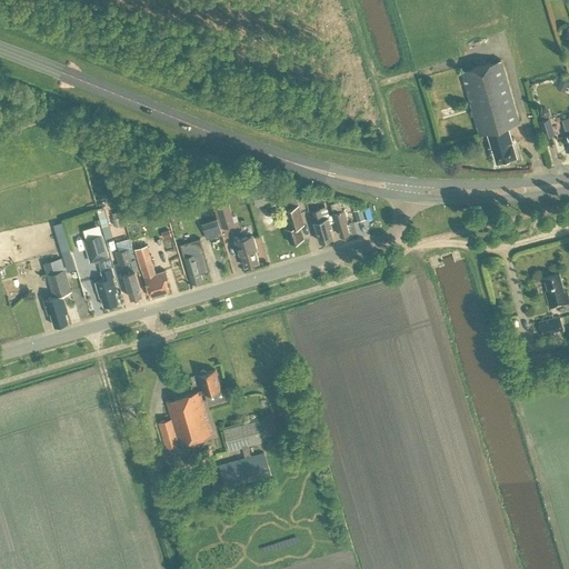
[(463,69),(475,107),(482,132),(490,130),(499,160),(519,155),(510,125),(520,121),(516,107),(502,59),(463,69)]
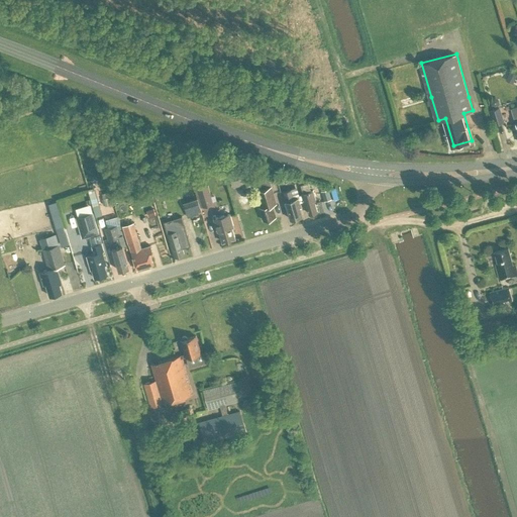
[(516,71),(511,68),(508,75),(515,79),(516,74),(516,71)]
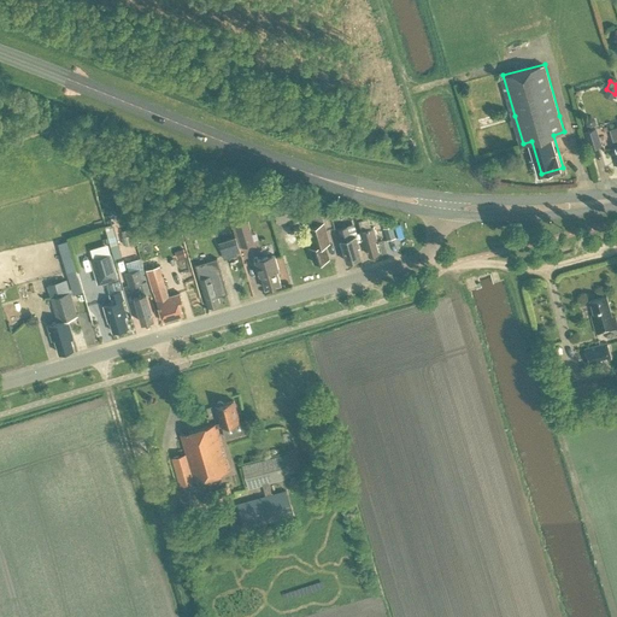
[(589,116),(586,119),(587,124),(592,127),(595,123),(595,118),(589,116)]
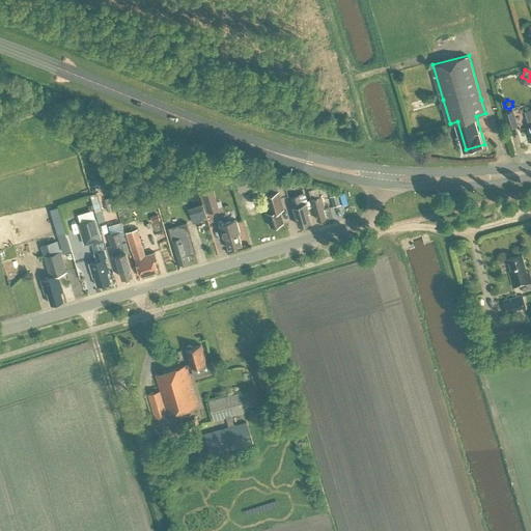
[(503,112),(507,128),(518,124),(514,110),(503,112)]
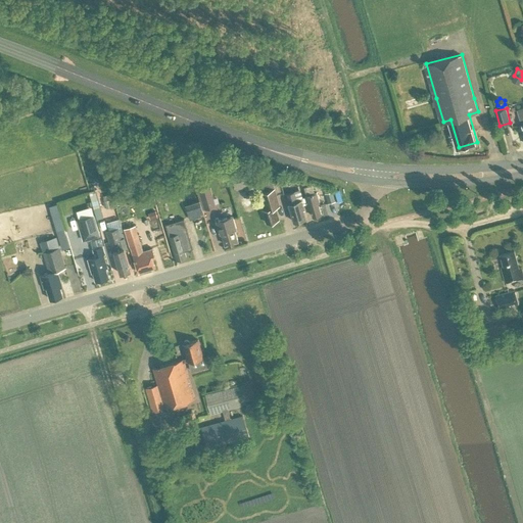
[(236,188),(252,183),(248,167),(232,172),(236,188)]
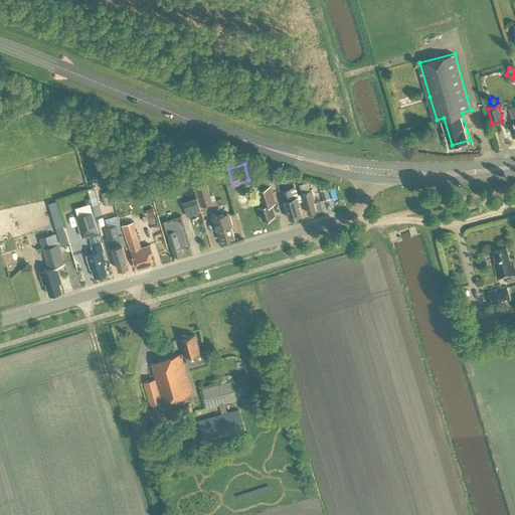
[(165,171),(168,182),(174,180),(171,170),(165,171)]
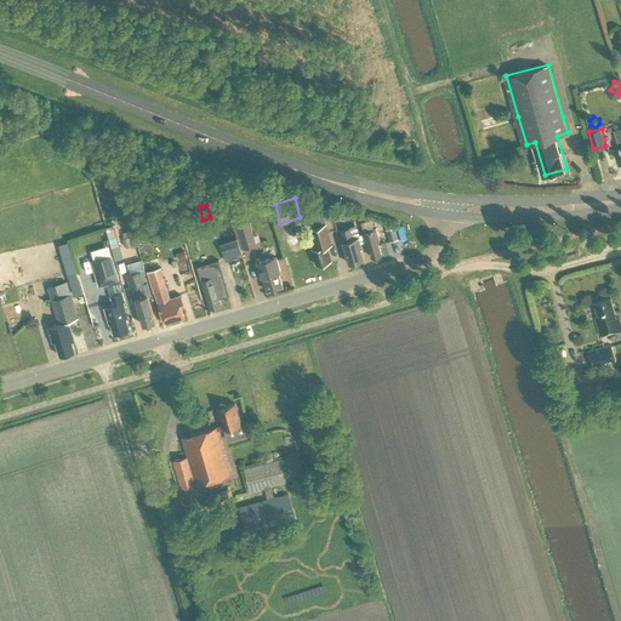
[(313,235),(317,246),(312,249),(317,263),(318,263),(320,265),(324,263),(325,261),(331,258),(328,244),(332,243),(323,210),(311,214),(314,227),(311,227),(312,229),(311,232),(312,235),(313,235)]
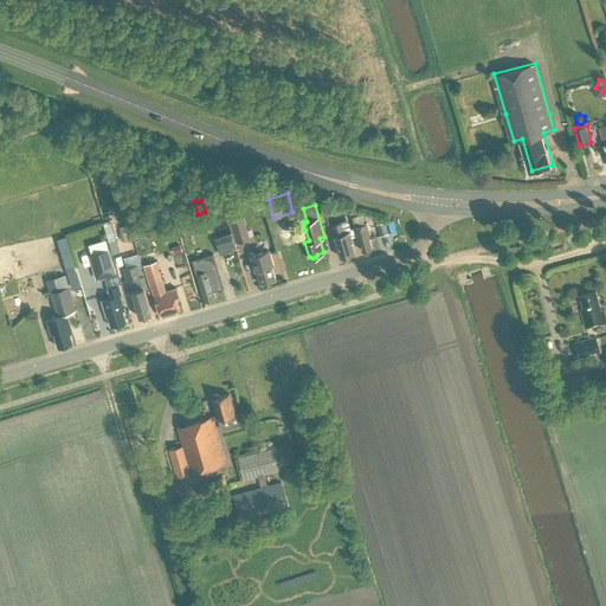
[(187,217),(185,208),(178,211),(180,219),(187,217)]
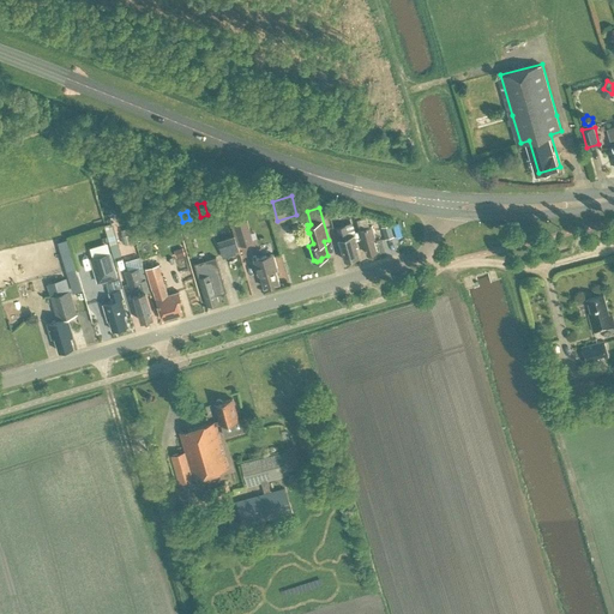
[(367,253),(377,251),(373,238),(375,236),(372,226),(369,226),(366,216),(357,218),(367,253)]
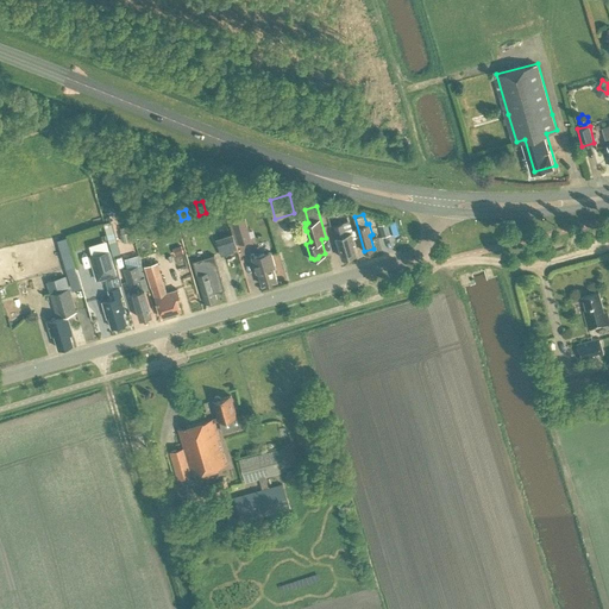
[(239,243),(251,239),(245,218),(233,221),(239,243)]
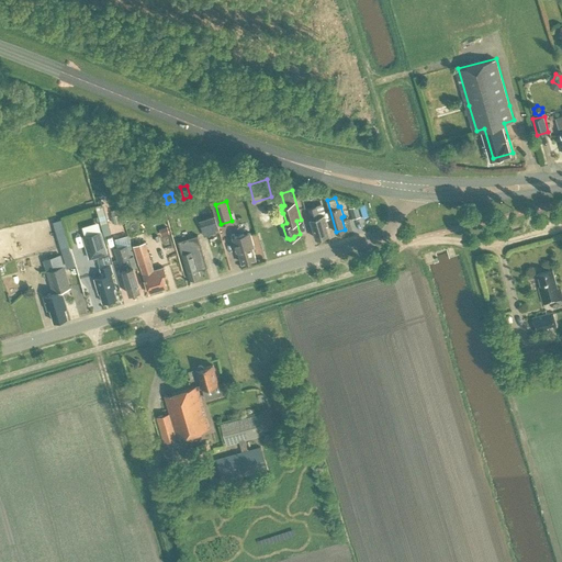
[(102,203),(96,204),(101,223),(108,222),(102,203)]
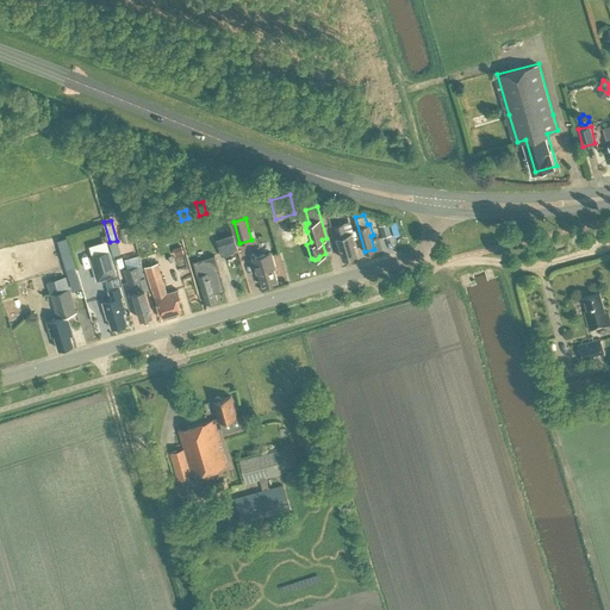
[(350,221),(343,222),(335,225),(338,237),(337,237),(343,257),(356,254),(354,243),(354,242),(355,242),(352,232),(354,231),(350,221)]
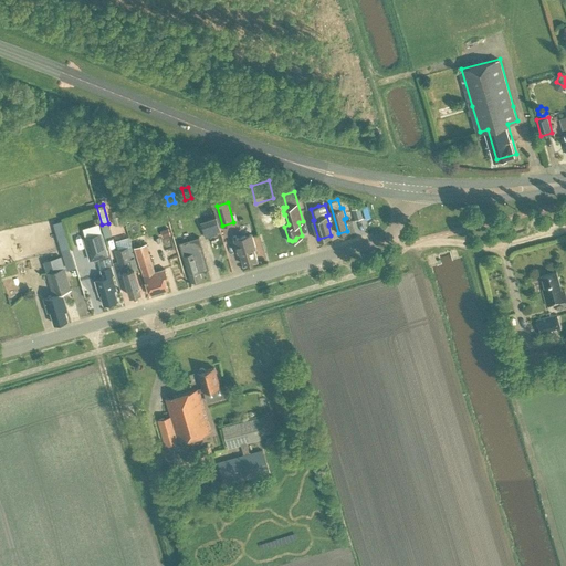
[(360,206),(352,208),(355,219),(363,217),(360,206)]
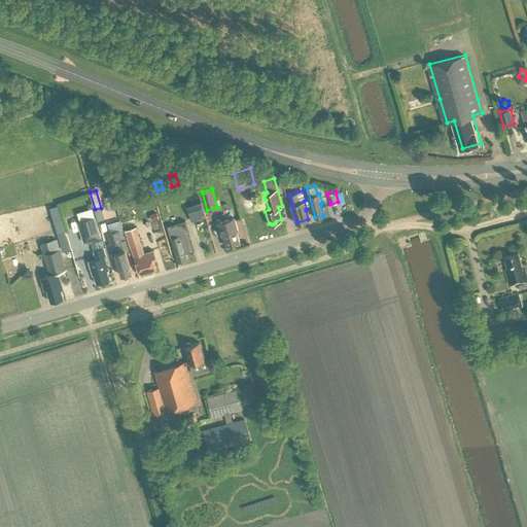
[(121,192),(115,198),(119,203),(126,198),(121,192)]
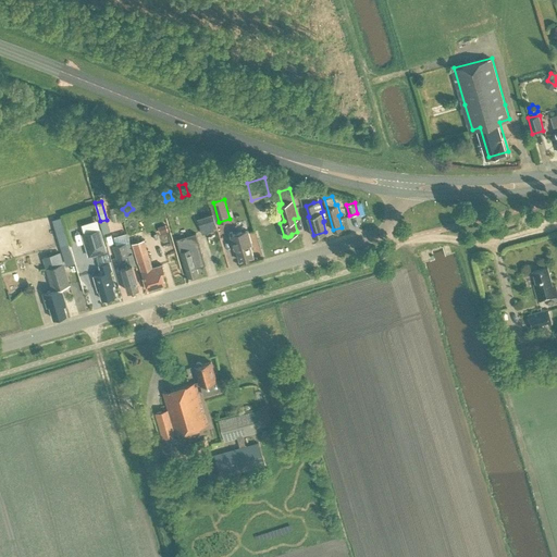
[(120,210),(112,212),(114,221),(122,219),(120,210)]
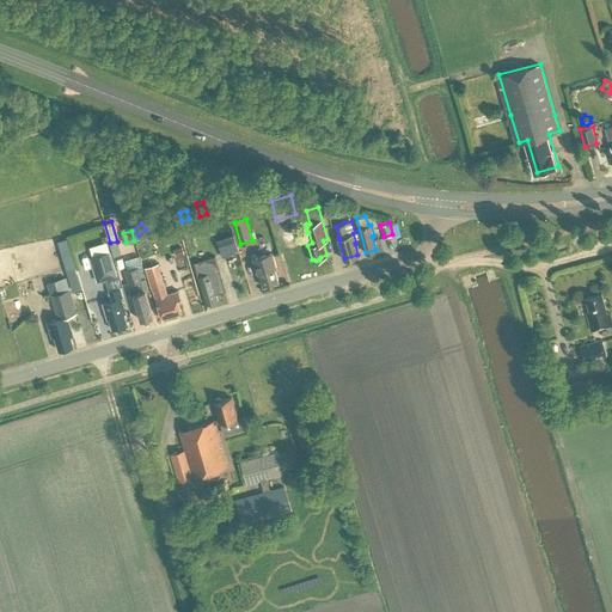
[(234,234),(225,238),(230,255),(239,251),(234,234)]
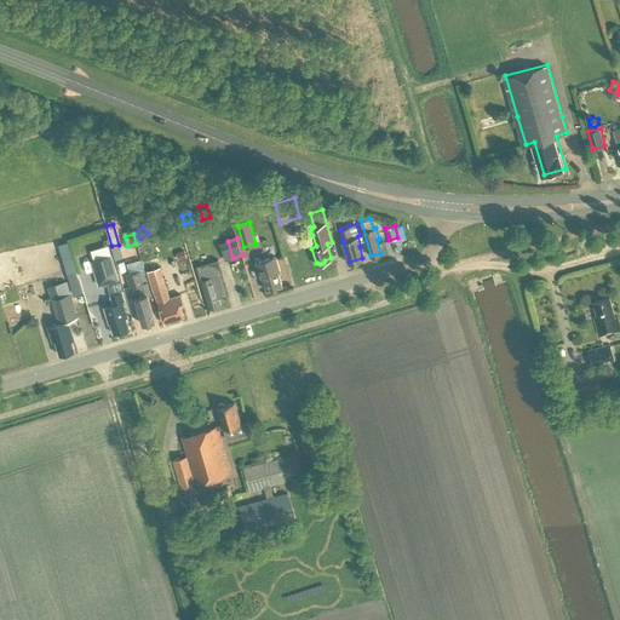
[(113,256),(93,260),(98,277),(109,274),(110,280),(119,277),(113,256)]
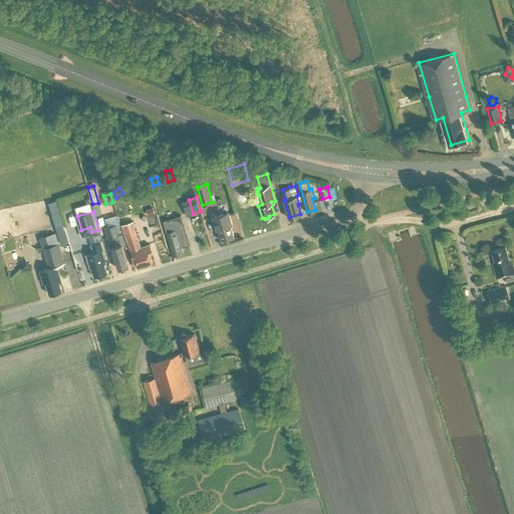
[(232,224),(229,212),(215,216),(214,214),(212,214),(216,229),(218,228),(222,240),(234,236),(231,225),(232,224)]
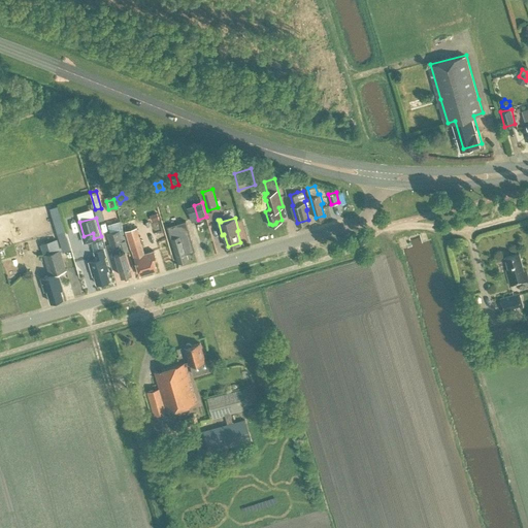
[(186,220),(167,226),(171,238),(178,262),(188,259),(187,253),(195,251),(186,220)]
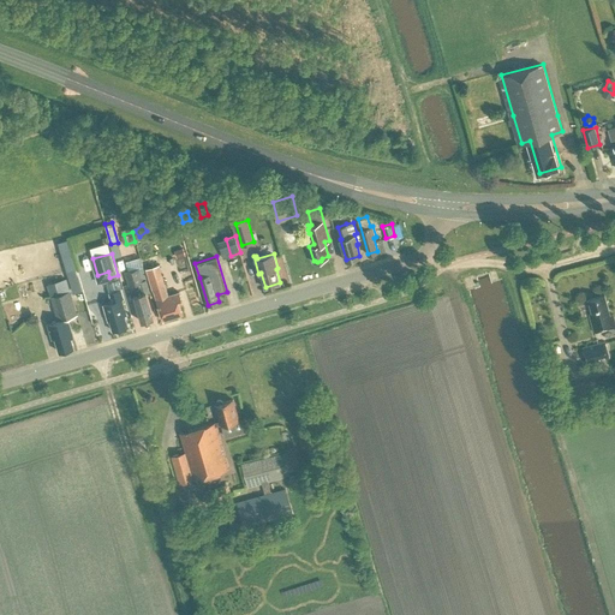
[(168,294),(159,264),(147,268),(154,290),(163,320),(183,314),(179,303),(183,302),(179,291),(168,294)]
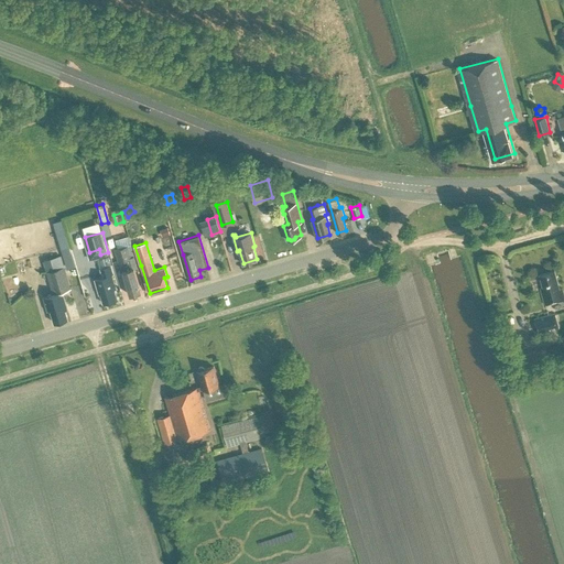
[(131,243),(115,249),(118,261),(119,261),(128,258),(129,264),(122,267),(130,294),(141,291),(134,268),(137,267),(133,256),(131,243)]
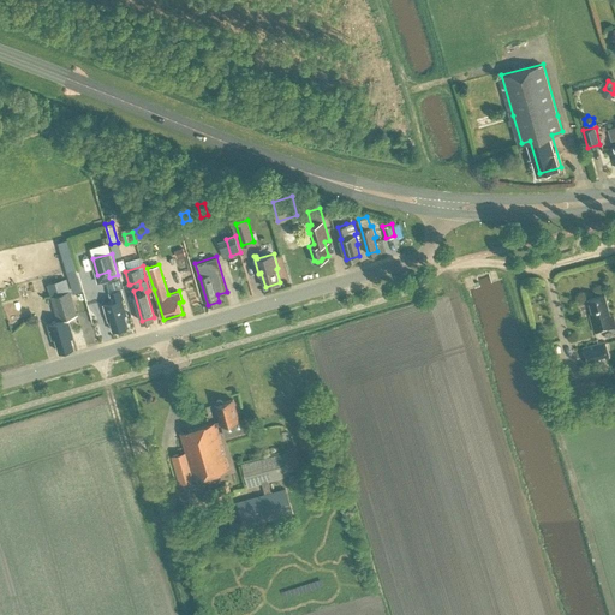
[(72,268),(75,290),(84,288),(81,267),(72,268)]
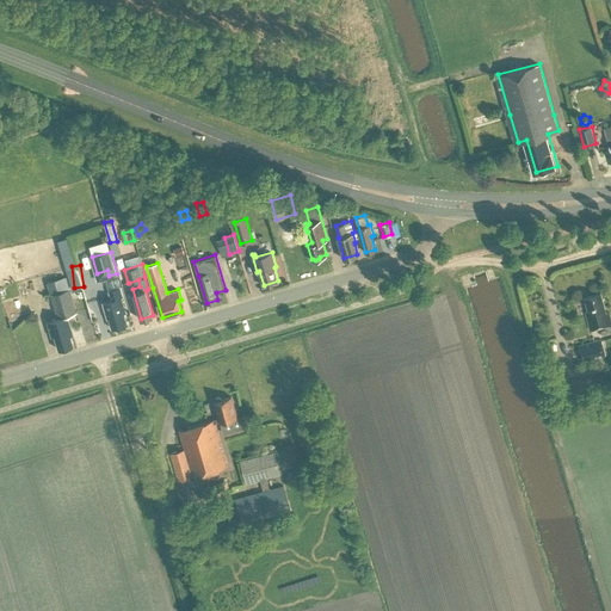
[(76,313),(69,288),(66,277),(48,282),(51,294),(59,318),(48,321),(51,335),(55,334),(59,349),(73,344),(69,331),(72,329),(67,315),(76,313)]
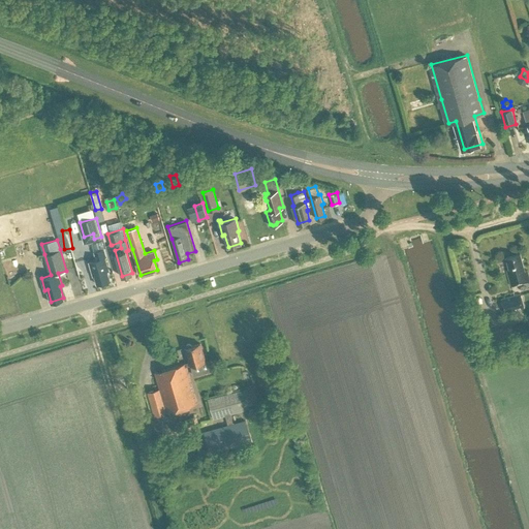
[(106,256),(103,249),(94,251),(96,258),(90,260),(97,284),(110,280),(107,271),(109,270),(104,257),(106,256)]
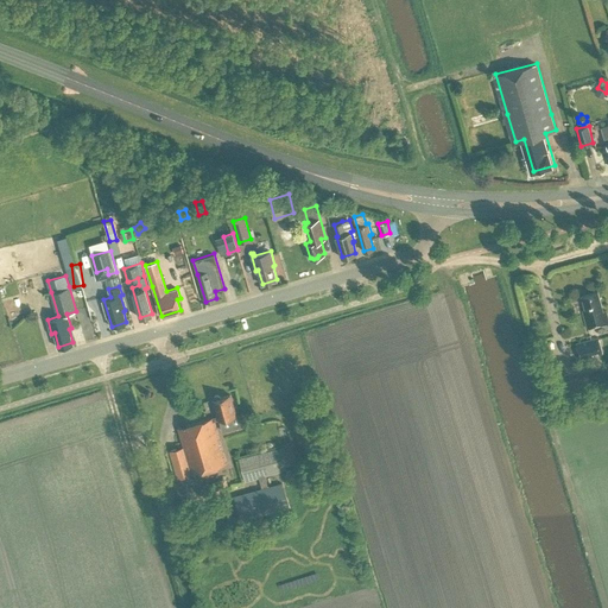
[(603,310),(597,291),(581,296),(586,309),(582,310),(587,328),(607,322),(607,317),(606,310),(603,310)]
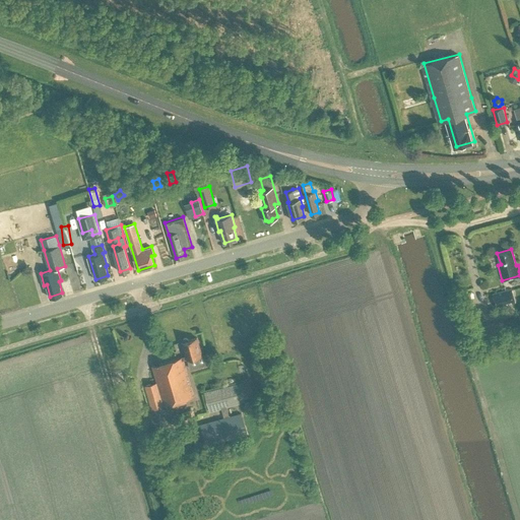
[(496,308),(515,302),(512,288),(492,294),(496,308)]
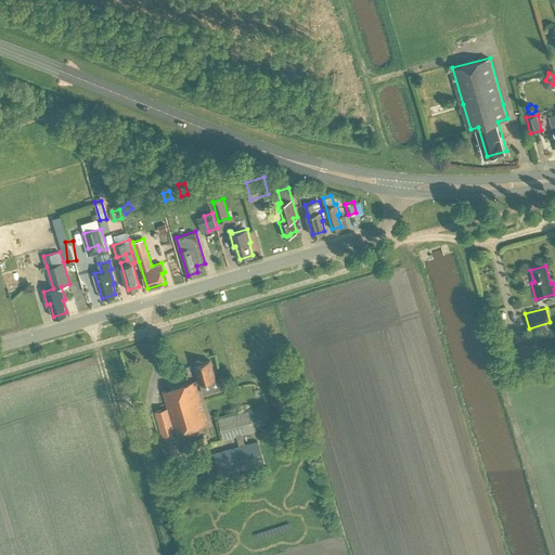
[(536,343),(510,349),(513,360),(539,353),(536,343)]
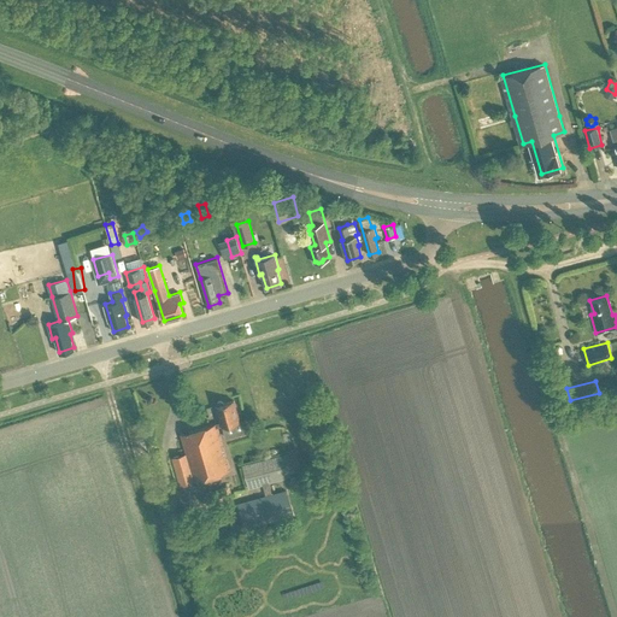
[(240,421),(234,400),(216,405),(221,422),(181,434),(187,452),(172,457),(181,485),(230,470),(218,430),(221,430),(219,425),(240,421)]
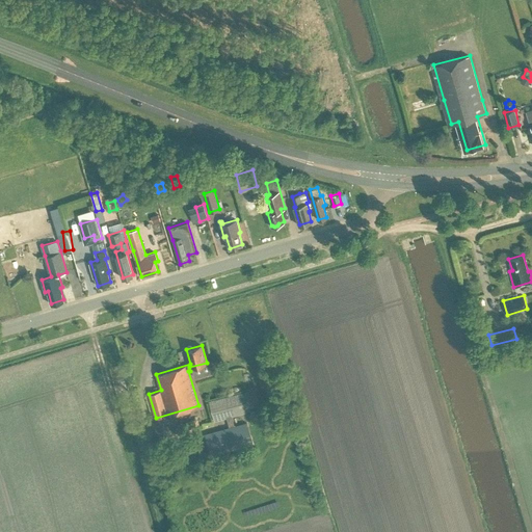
[(210,406),(214,420),(227,417),(229,427),(205,433),(211,455),(253,444),(246,422),(235,425),(232,416),(261,407),(256,389),(209,401),(210,406)]
